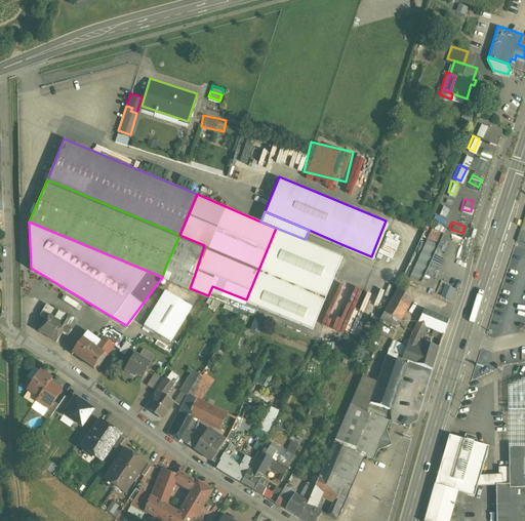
[(443,232),(433,227),(410,275),(421,280),(443,232)]
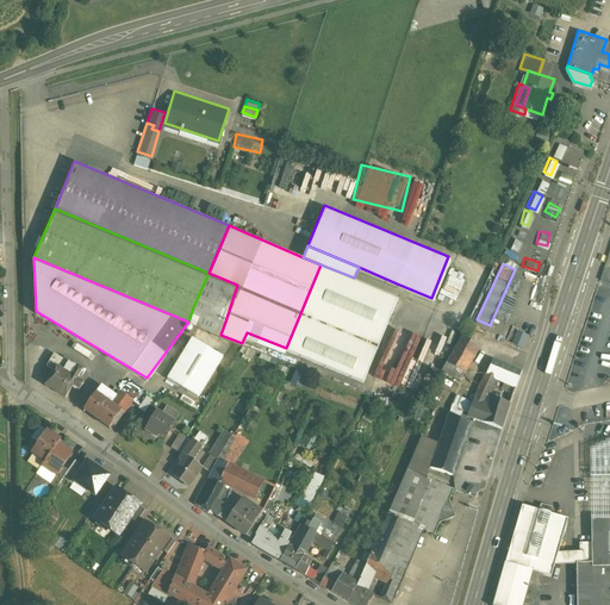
[(354,278),(321,264),(286,348),(363,379),(397,297),(354,278)]
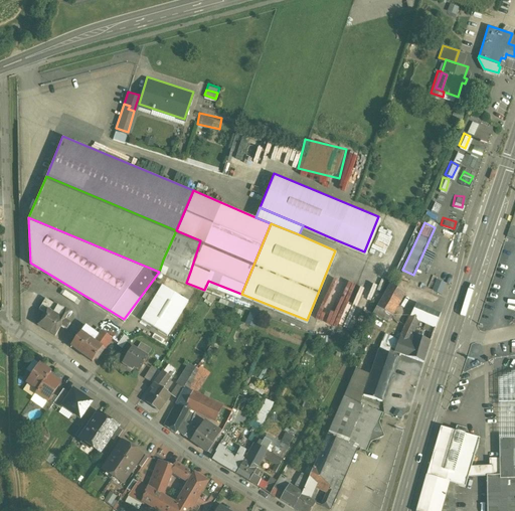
[(200,240),(176,230),(163,260),(179,267),(190,272),(200,240)]
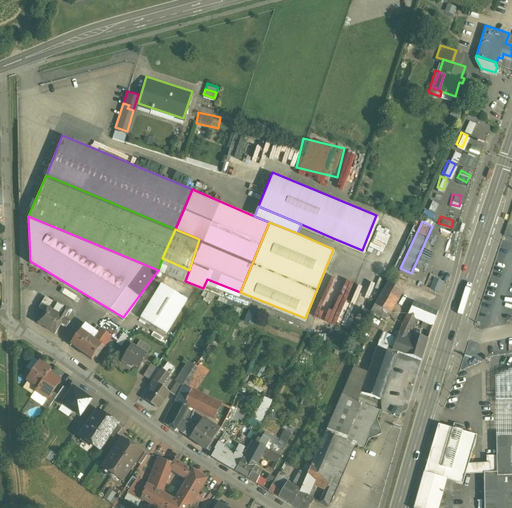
[(189,270),(178,265),(173,276),(185,281),(189,270)]
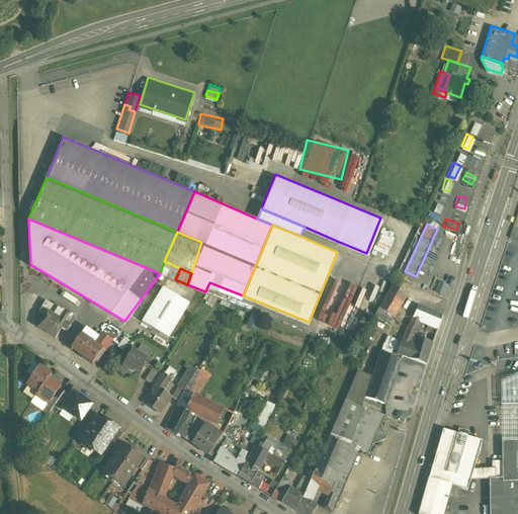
[(333,275),(316,315),(347,328),(363,289),(354,285),(349,295),(346,294),(351,283),(333,275)]
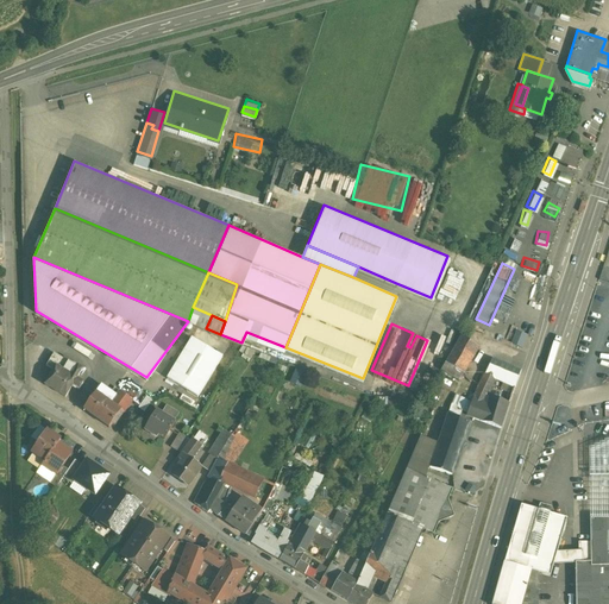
[(478,343),(460,333),(445,359),(463,370),(478,343)]
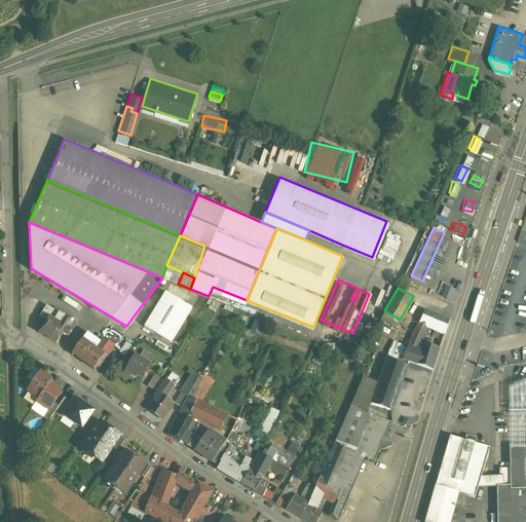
[(192,306),(165,291),(145,325),(172,340),(192,306)]
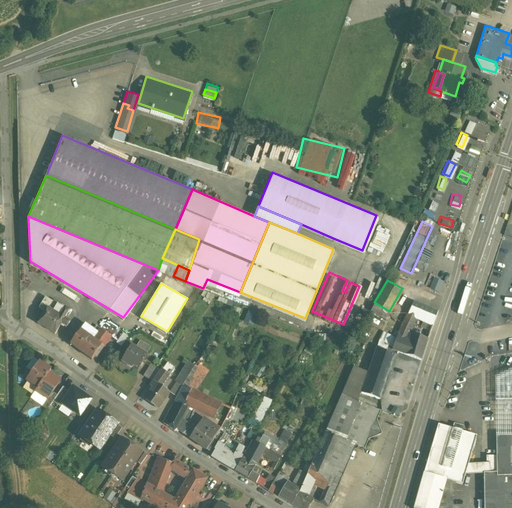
[(60,303),(45,294),(39,305),(45,309),(38,321),(55,331),(61,321),(66,324),(70,319),(64,315),(72,302),(63,297),(60,303)]
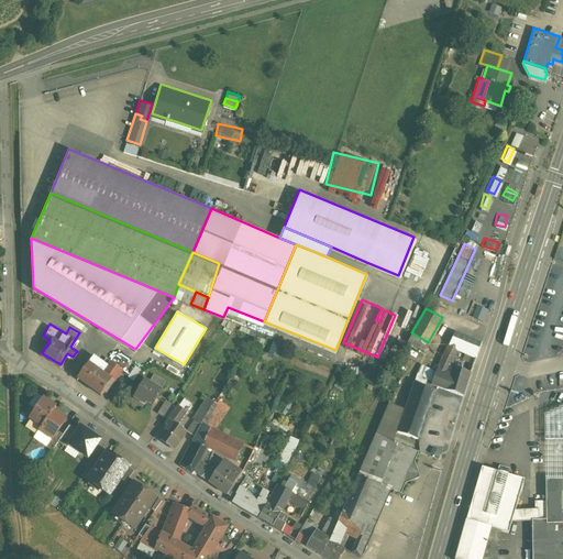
[(481,340),(454,329),(449,342),(457,346),(473,352),(476,353),(481,340)]
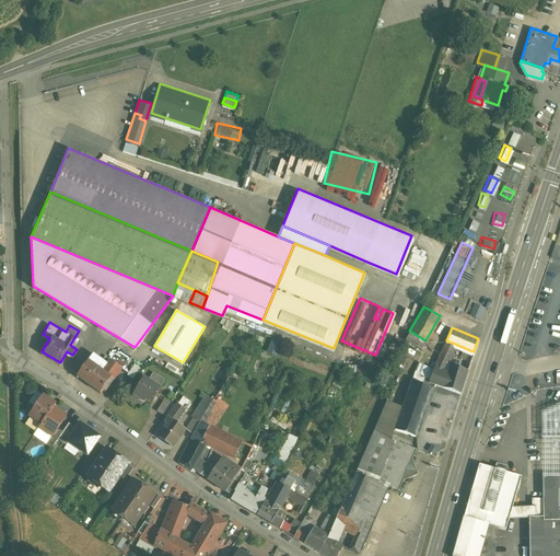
[(426,340),(409,331),(405,338),(421,348),(426,340)]
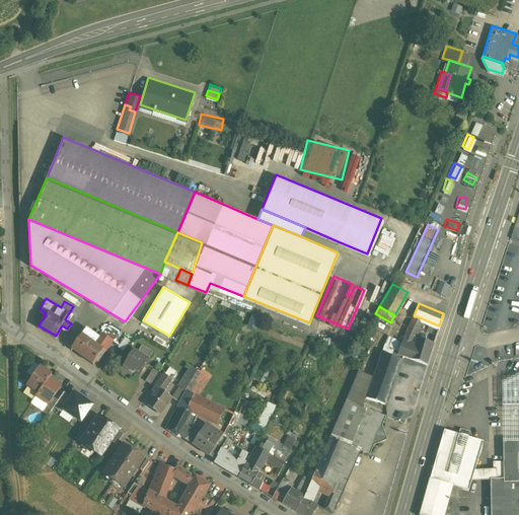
[(245,322),(254,325),(260,312),(250,309),(245,322)]
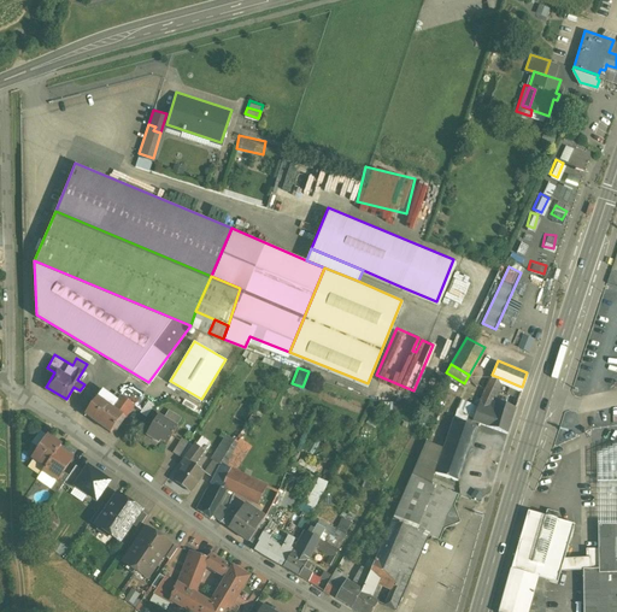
[(492,375),(481,396),(491,401),(493,396),(501,378),(492,375)]
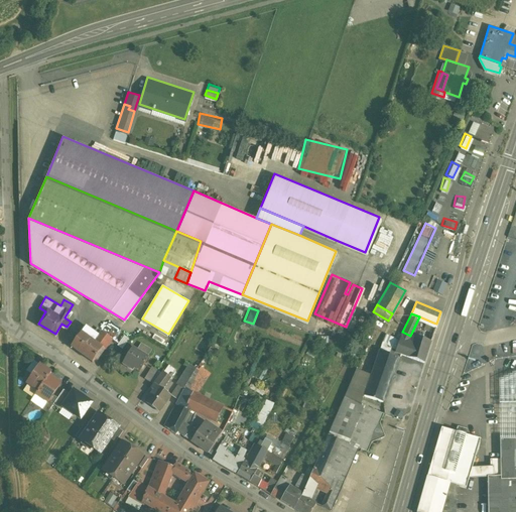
[(433,323),(419,316),(412,332),(416,333),(415,335),(430,340),(435,327),(432,326),(433,323)]
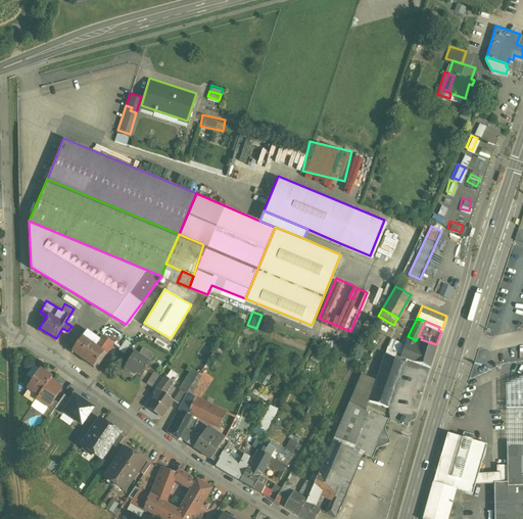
[(99,337),(86,328),(72,348),(93,365),(104,349),(106,350),(112,341),(101,333),(99,337)]
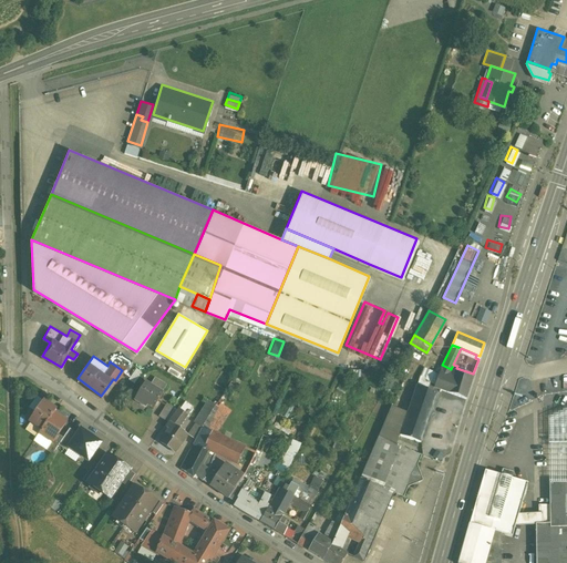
[(132,360),(124,371),(130,375),(137,365),(132,360)]
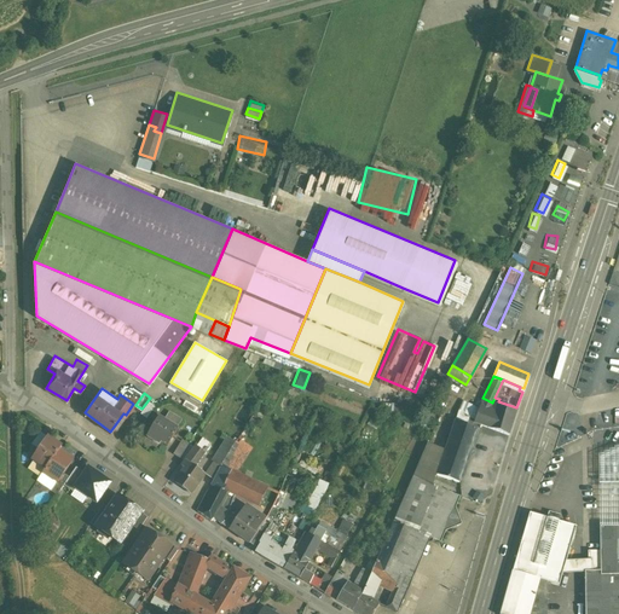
[(516,407),(498,401),(499,399),(495,398),(492,403),(490,410),(479,406),(474,420),(480,422),(508,432),(516,407)]
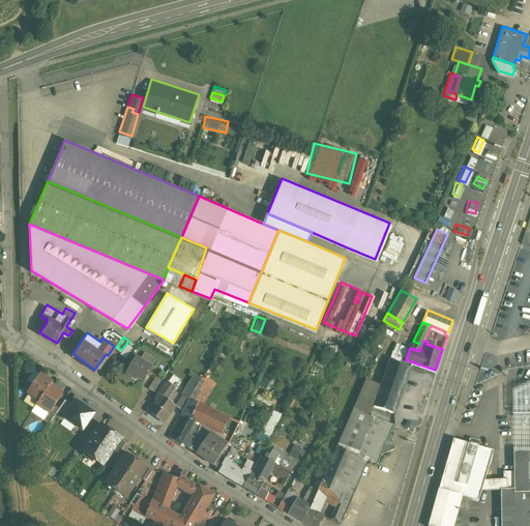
[(421,345),(413,341),(410,348),(419,351),(421,345)]
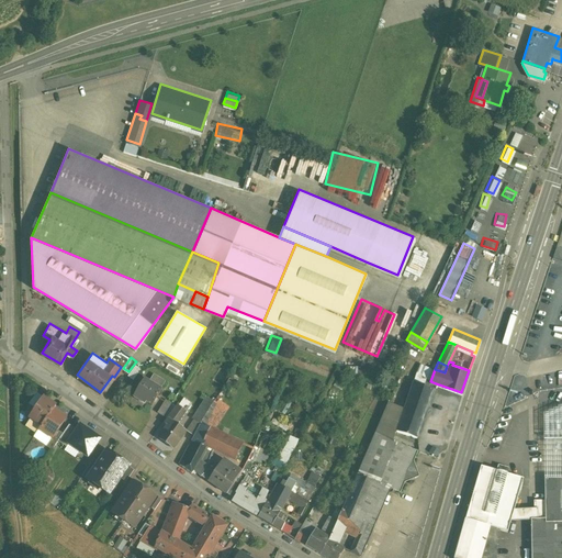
[(435,369),(420,363),(413,379),(434,388),(436,383),(430,381),(435,369)]
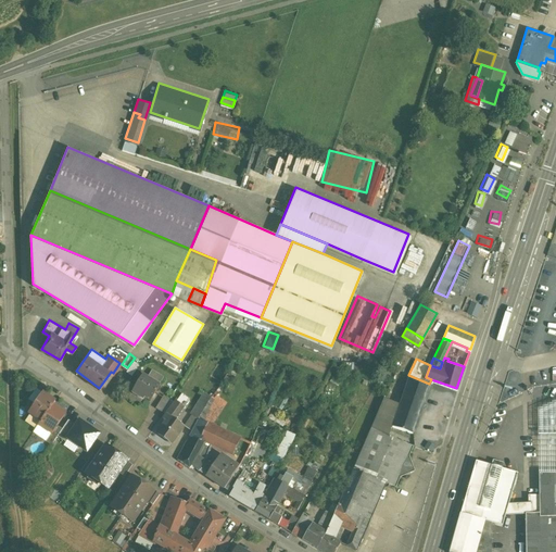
[(160,383),(142,372),(133,387),(150,398),(160,383)]
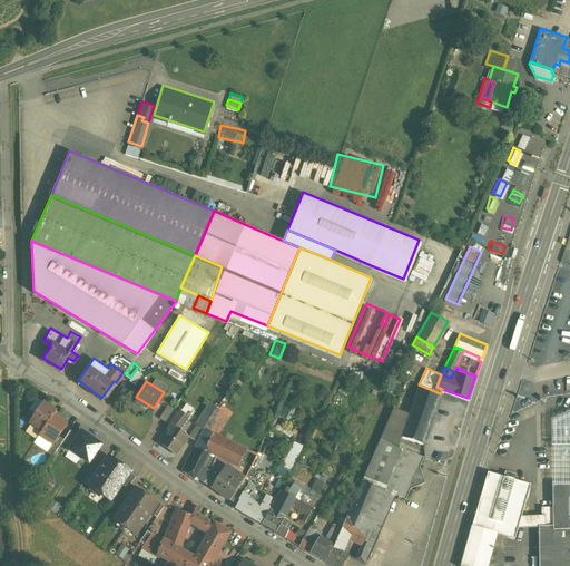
[(410,412),(402,435),(423,442),(440,393),(419,384),(410,412)]
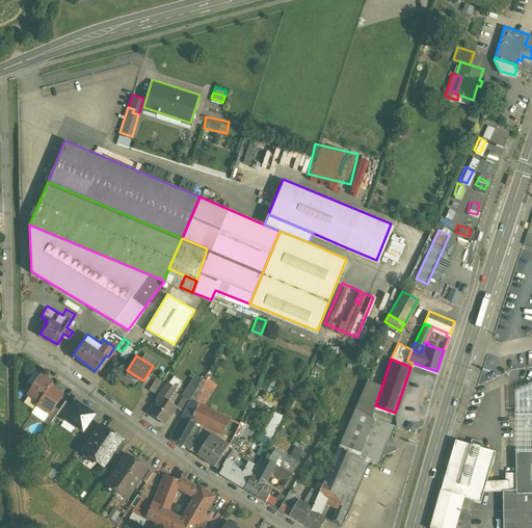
[(35,369),(28,380),(33,384),(41,373),(35,369)]
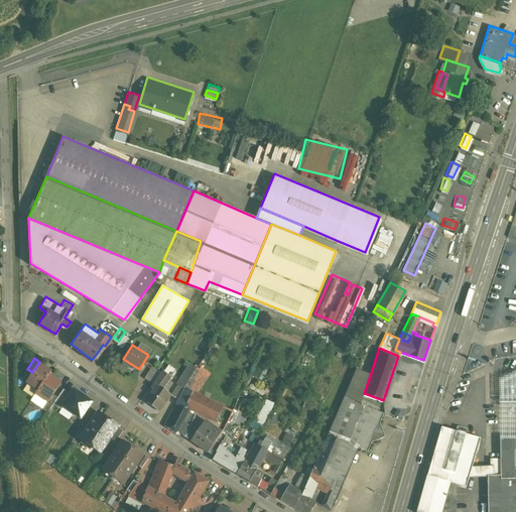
[(32,372),(26,380),(38,388),(48,373),(51,370),(39,362),(32,372)]
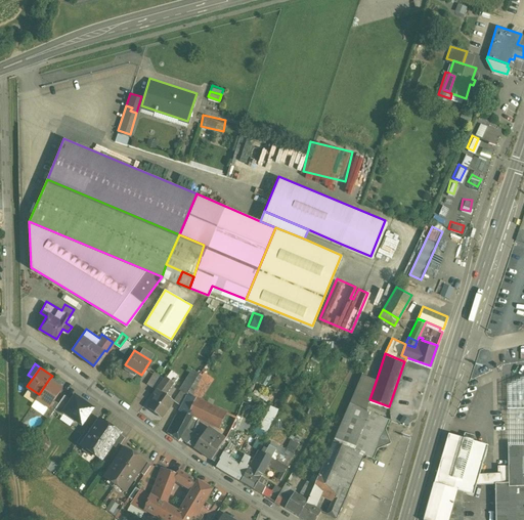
[(192,367),(180,388),(187,392),(200,372),(192,367)]
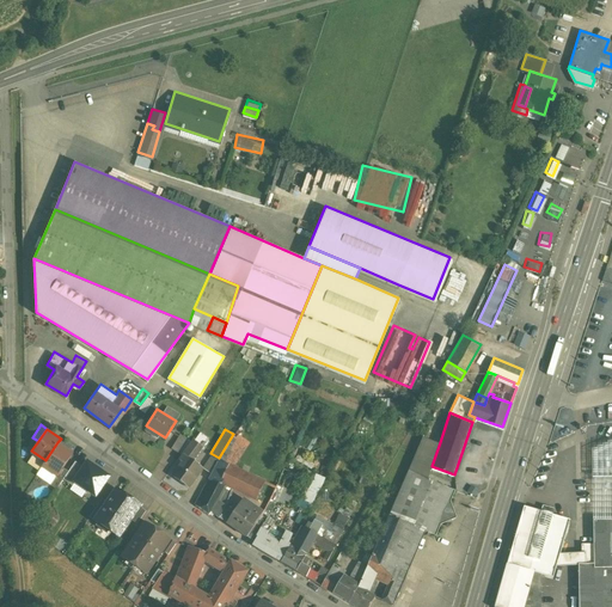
[(208,437),(200,431),(194,439),(203,445),(208,437)]
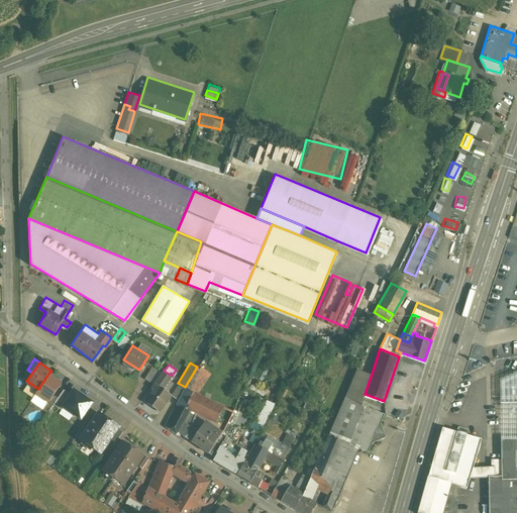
[(158,370),(151,367),(144,377),(150,381),(158,370)]
